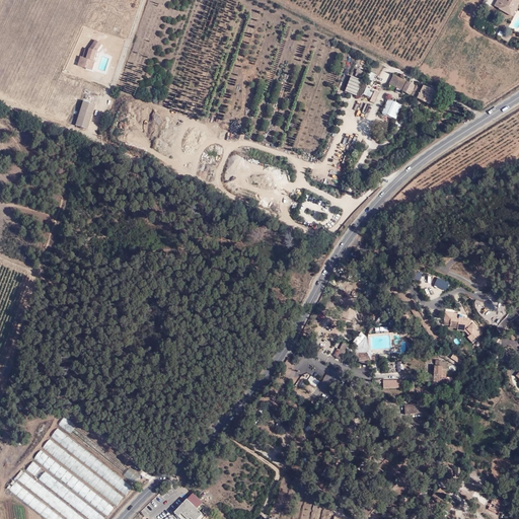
[(518,0),(494,0),(492,5),(497,8),(495,10),(513,15),(518,2),(518,0)]
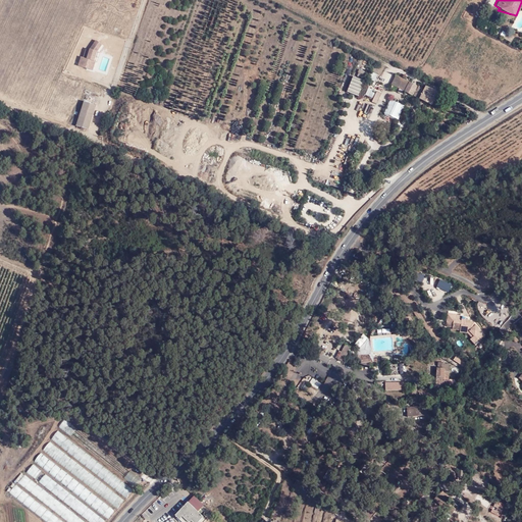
[(514,37),(507,34),(505,39),(512,43),(514,37)]
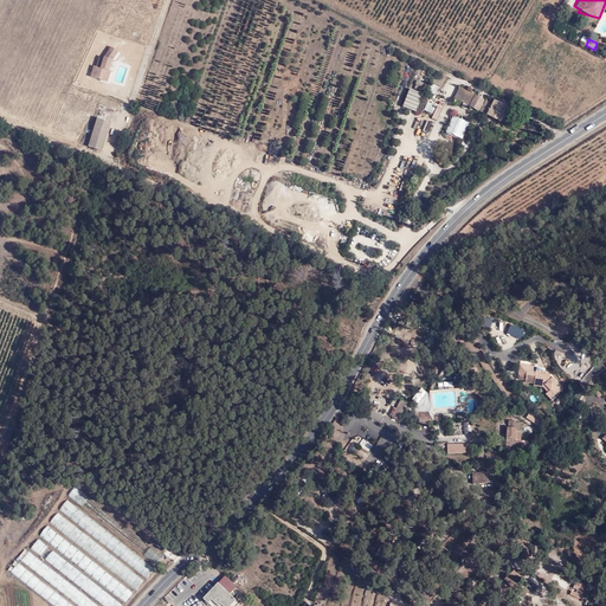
[(118,52),(111,46),(104,57),(102,68),(94,65),(90,76),(109,81),(114,59),(118,52)]
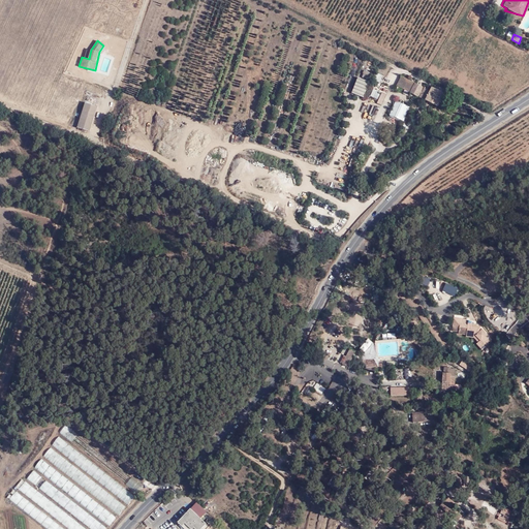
[(364,69),(362,75),(369,79),(371,72),(364,69)]
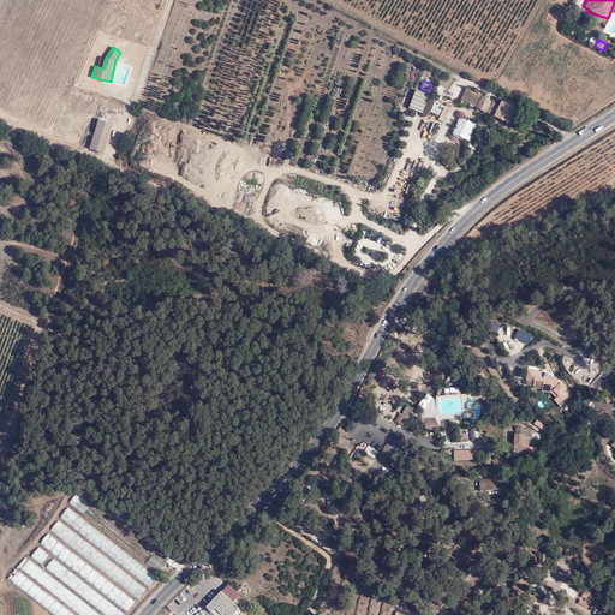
[(466,88),(461,100),(477,107),(482,96),(466,88)]
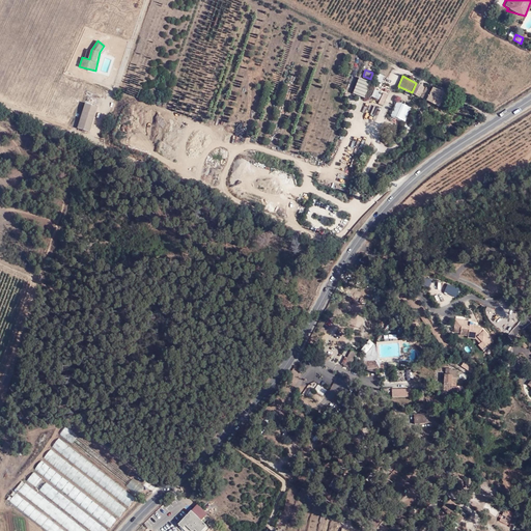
[(353,92),(365,96),(370,80),(358,77),(353,92)]
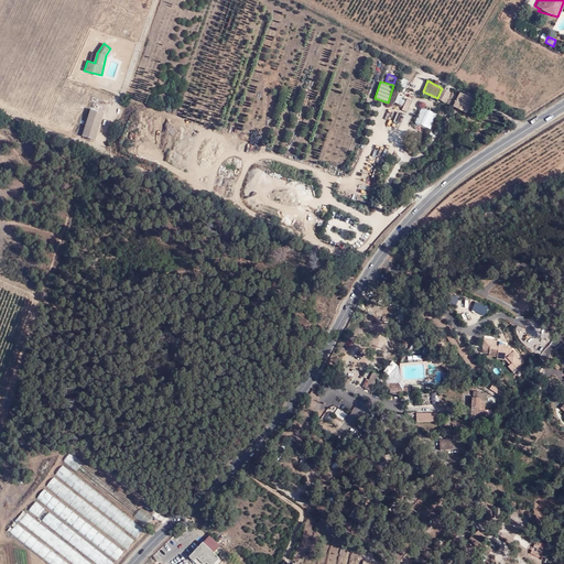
[(442,88),(437,98),(445,101),(449,93),(442,88)]
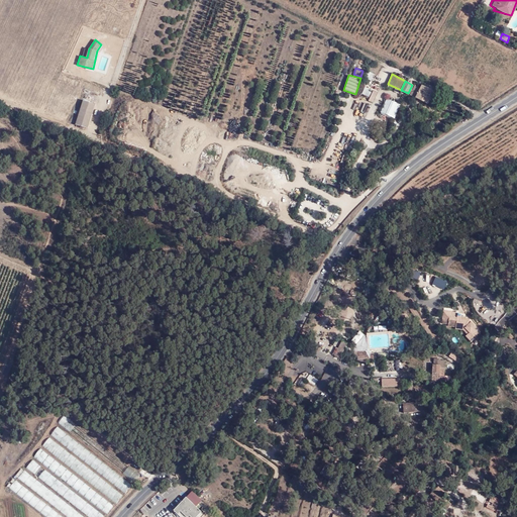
[(414,86),(410,94),(427,103),(433,91),(422,85),(420,89),(414,86)]
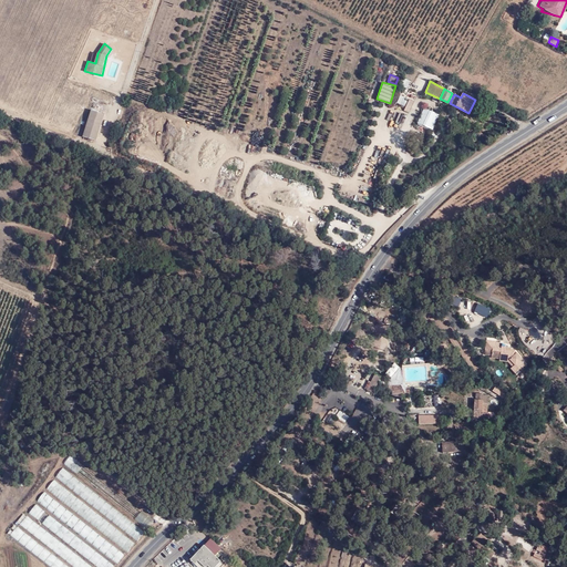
[(400,94),(397,102),(404,106),(403,110),(409,113),(414,101),(400,94)]
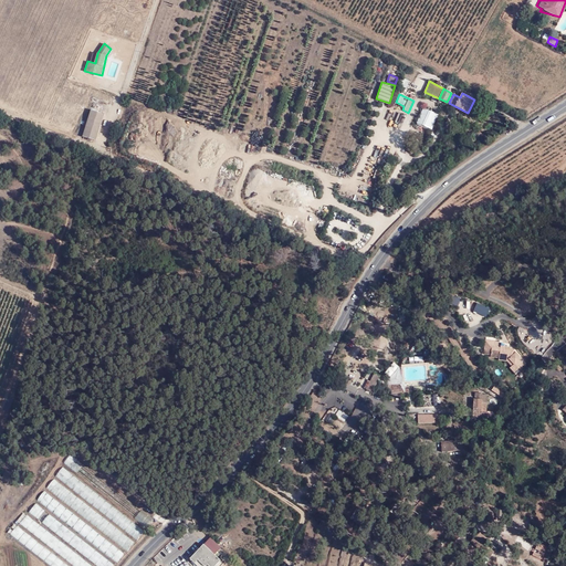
[(431,128),(438,114),(423,108),(418,123),(431,128)]
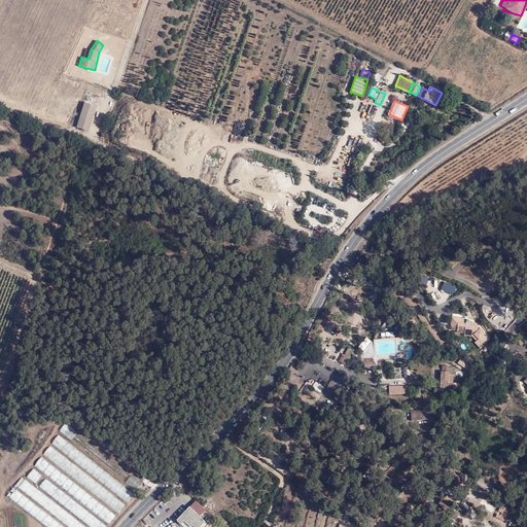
[(85,102),(76,127),(90,131),(98,106),(85,102)]
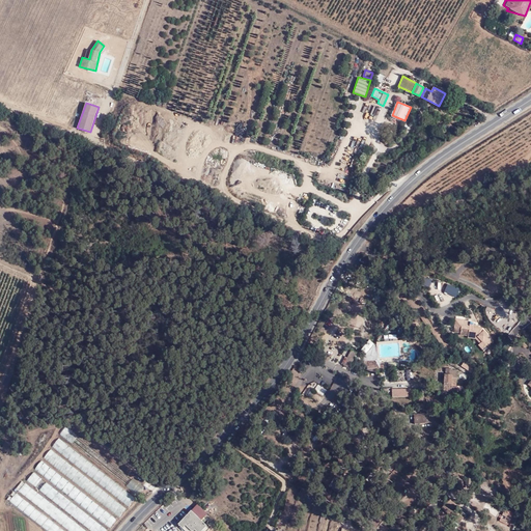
[(421,284),(429,285),(430,278),(423,277),(421,284)]
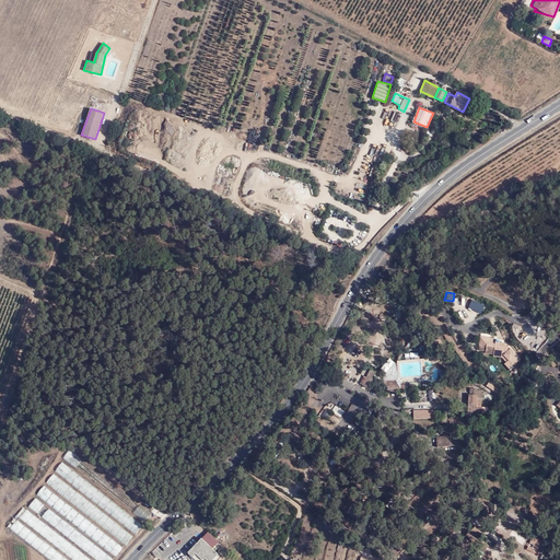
[(489,303),(469,296),(467,305),(485,313),(489,303)]
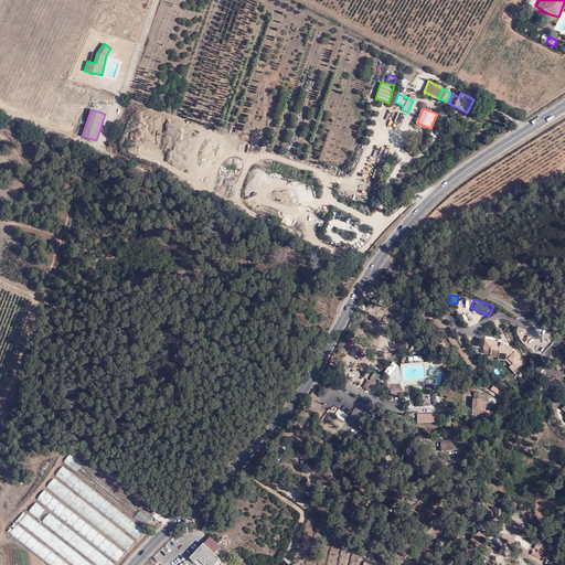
[(497,341),(483,339),(481,352),(490,355),(498,358),(498,359),(507,361),(511,365),(510,368),(514,373),(523,364),(520,360),(521,359),(510,347),(498,344),(497,341)]
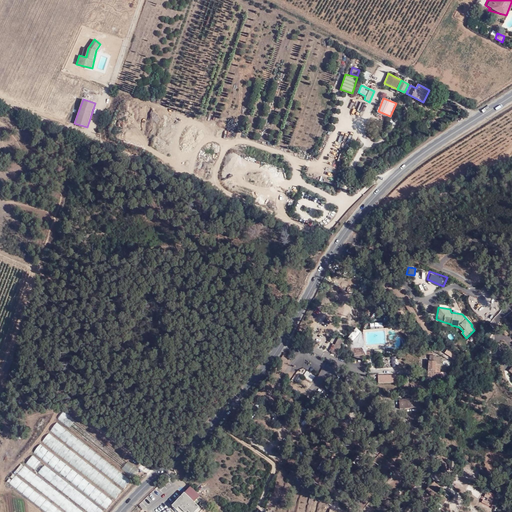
[(353,340),(359,333),(361,331),(360,331),(356,328),(348,337),(353,340)]
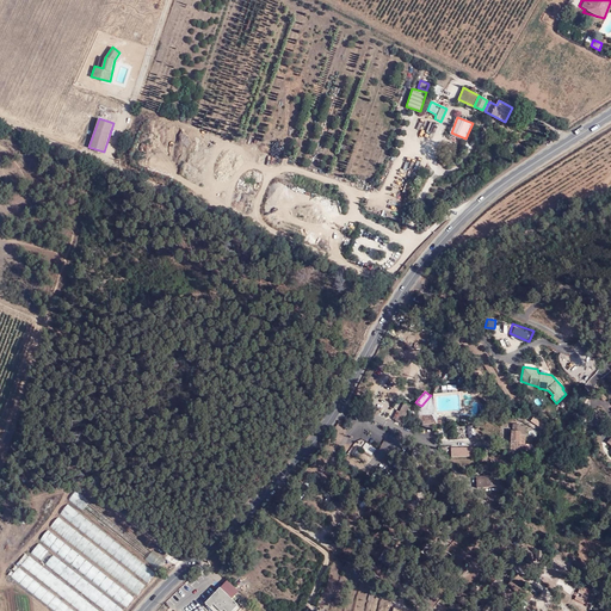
[(409,406),(405,403),(400,412),(396,411),(392,418),(396,421),(401,424),(409,406)]
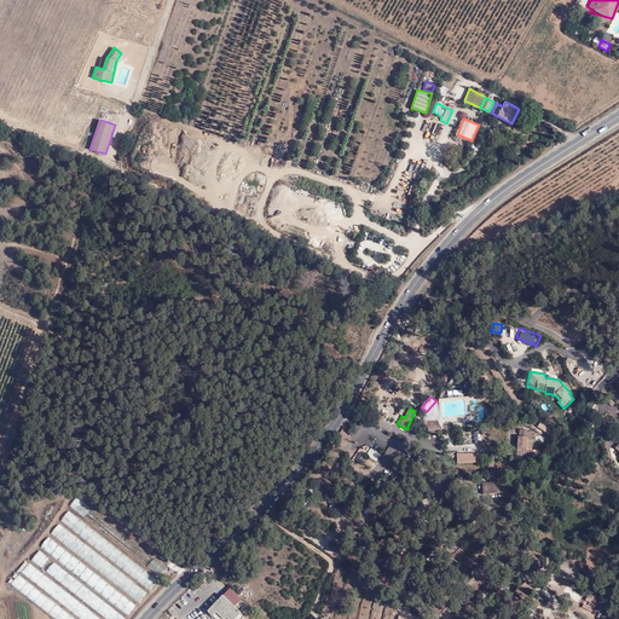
[(440,418),(427,421),(428,429),(446,428),(446,422),(440,418)]
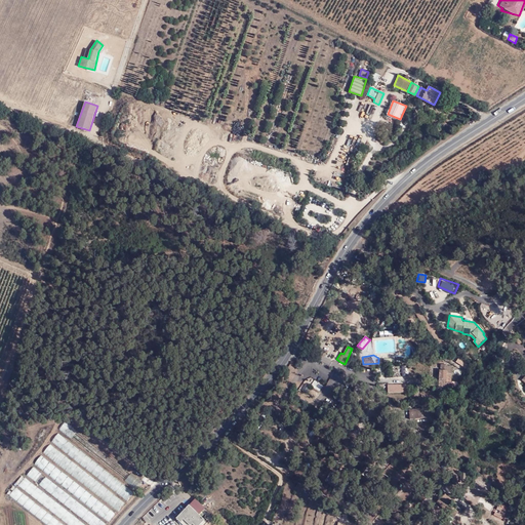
[(405,375),(405,365),(394,365),(395,376),(405,375)]
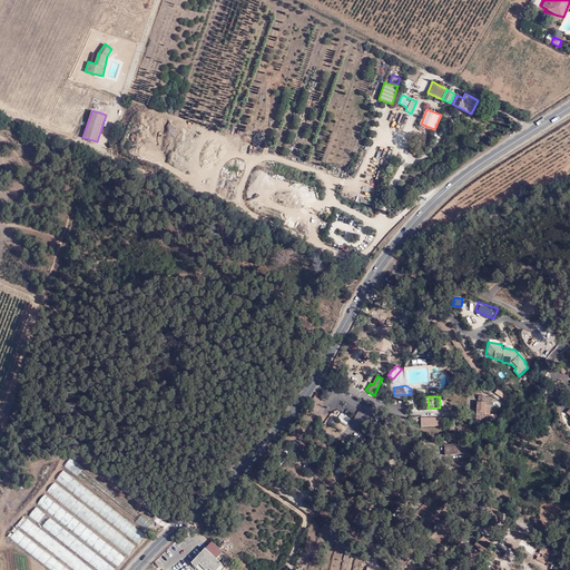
[(502,399),(480,396),(478,419),(499,421),(500,414),(492,413),(492,405),(502,406),(502,399)]
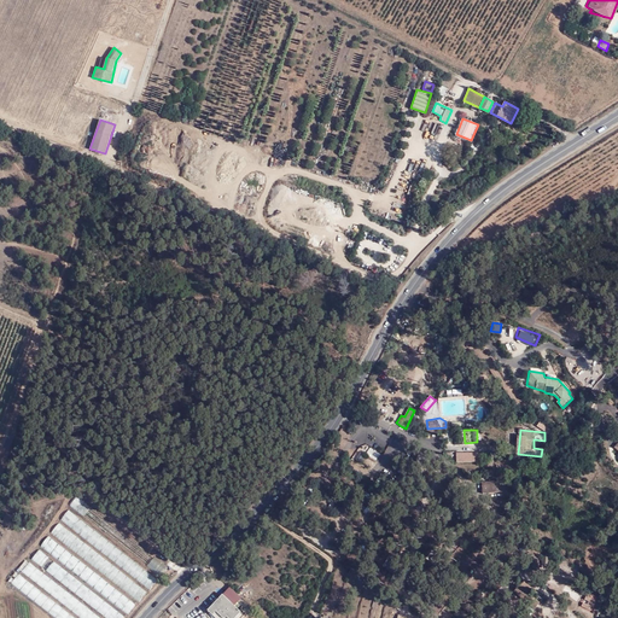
[(511,479),(482,482),(483,494),(511,491),(511,479)]
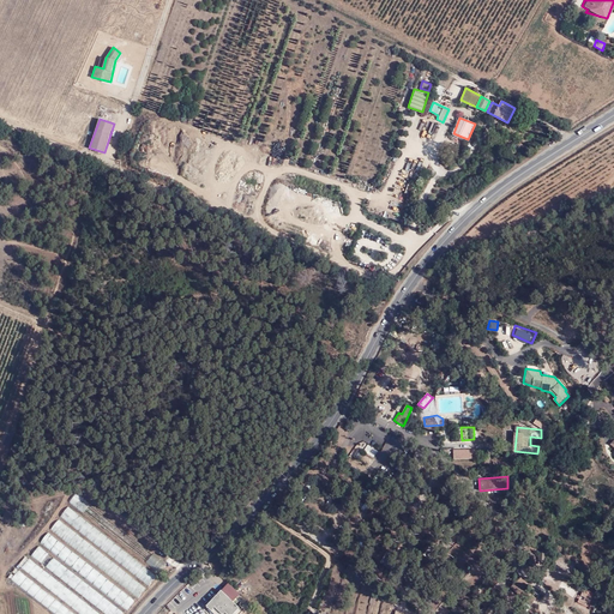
[(158,573),(166,564),(74,492),(67,503),(158,573)]
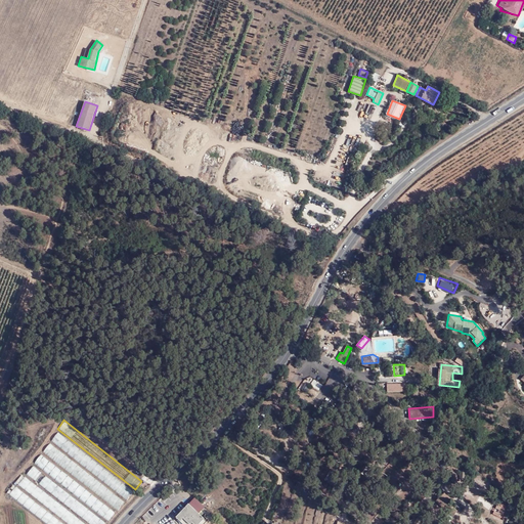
[(57,432),(50,441),(126,501),(133,492),(57,432)]
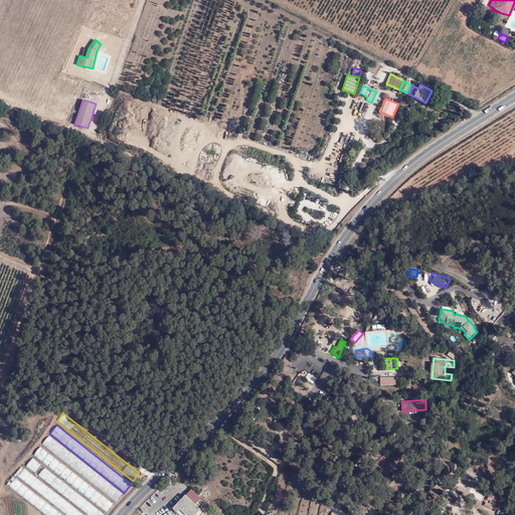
[(115,503),(123,494),(48,435),(41,444),(115,503)]
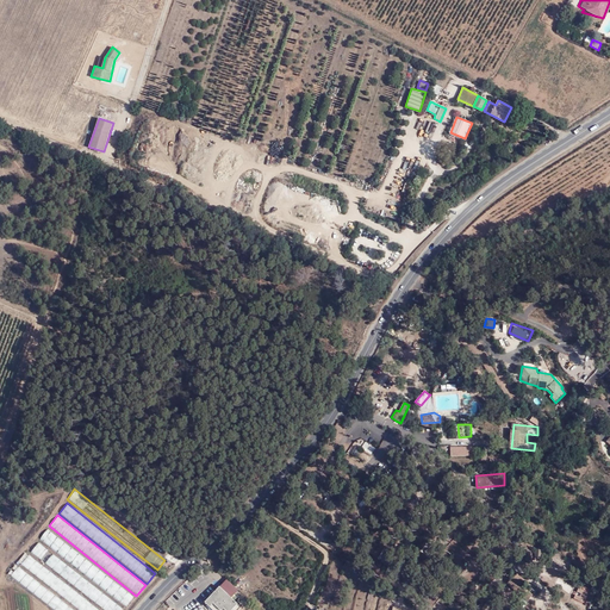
[(126,607),(134,597),(48,529),(41,539),(126,607)]
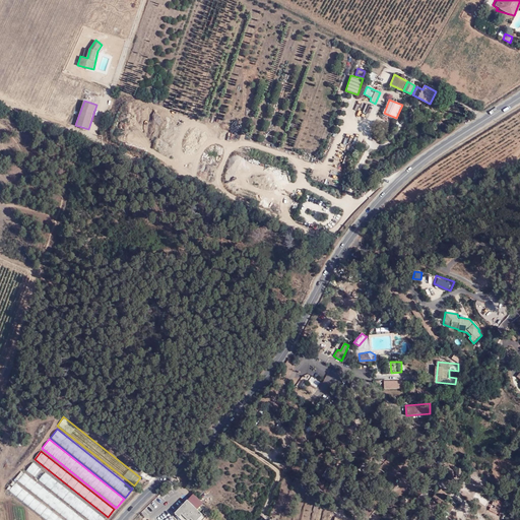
[(34,463),(27,470),(90,519),(105,519),(106,519),(34,463)]
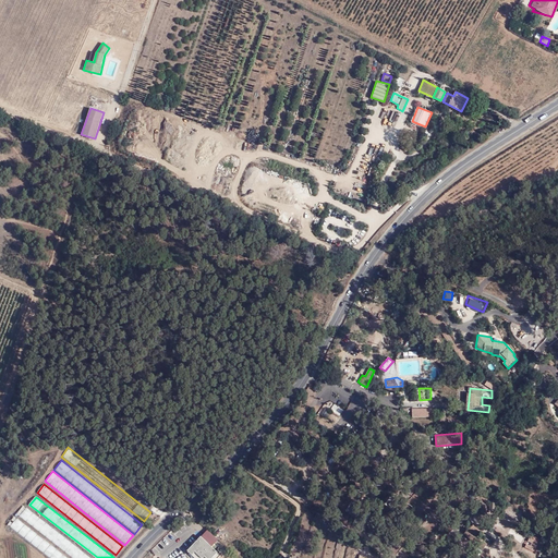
[(73,557),(93,557),(87,554),(76,545),(26,507),(19,516),(73,557)]
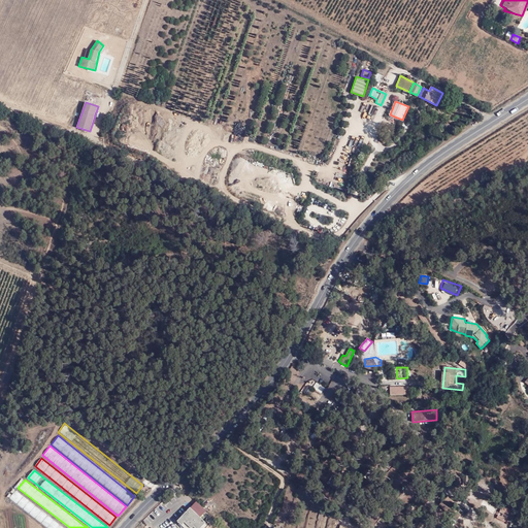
[(65,527),(61,525),(17,490),(9,498),(47,527),(65,527)]
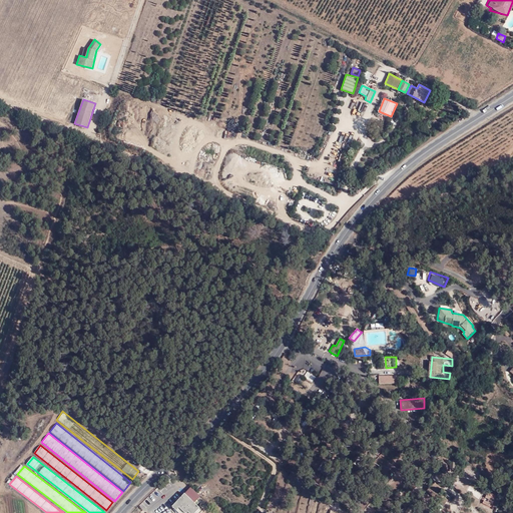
[(444,490),(435,482),(430,488),(439,495),(444,490)]
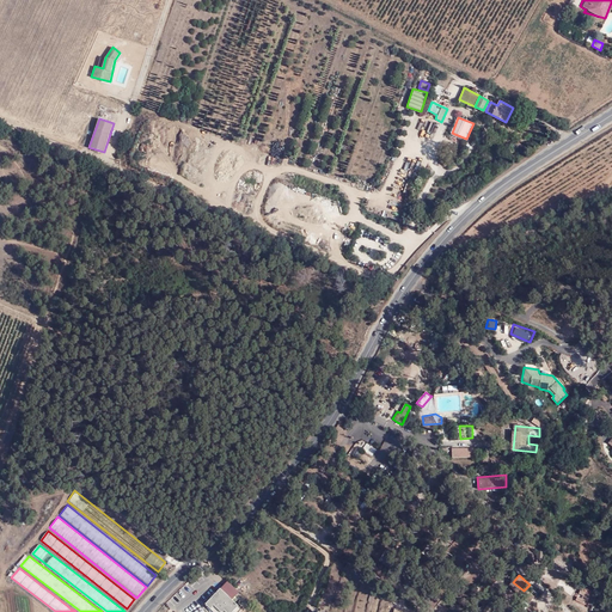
[(213,611),(238,611),(242,609),(220,588),(206,605),(213,611)]
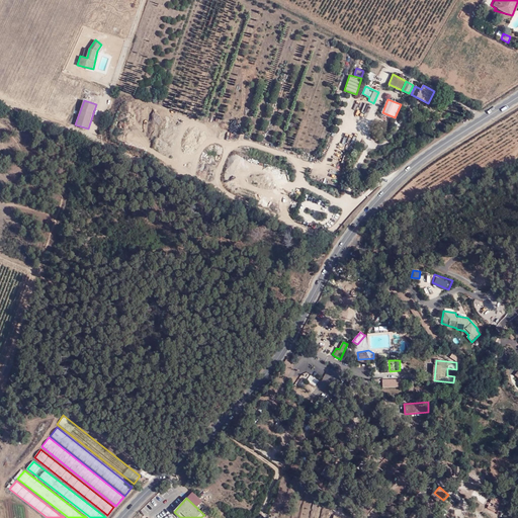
[(496,506),(498,502),(492,500),(490,503),(493,504),(492,507),(489,505),(488,508),(494,511),(495,508),(497,509),(498,506),(496,506)]
